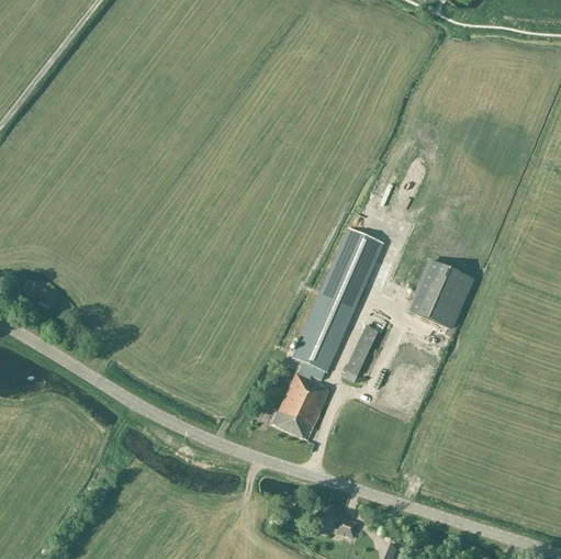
[(410,169),(391,212),(406,219),(424,175),(410,169)]
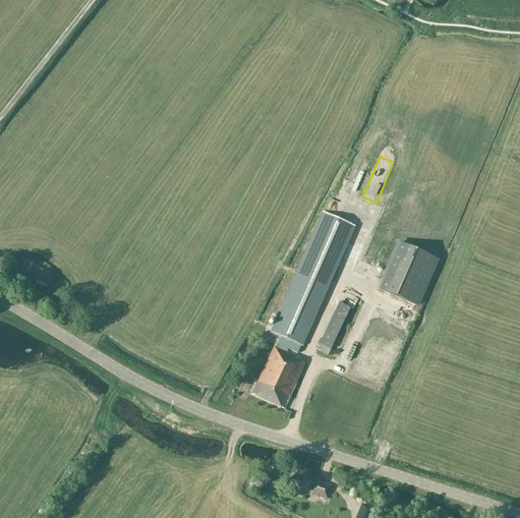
[(354,183),(351,193),(358,195),(361,185),(354,183)]
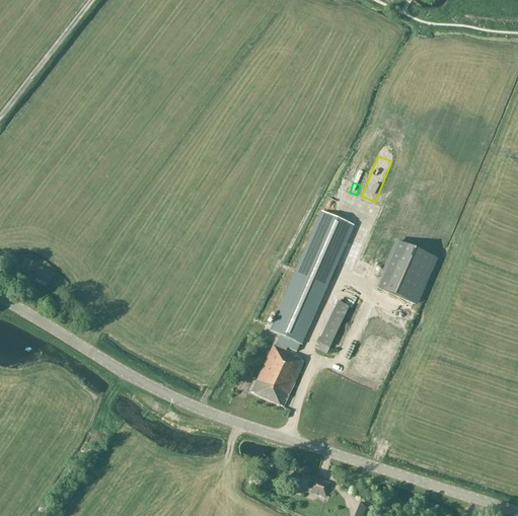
[(274,339),(277,330),(281,333),(276,344),(274,343),(252,390),(284,404),(304,360),(295,356),(296,353),(286,349),(291,338),(300,342),(327,280),(329,281),(355,223),(324,210),(272,328),(266,325),(262,334),(274,339)]
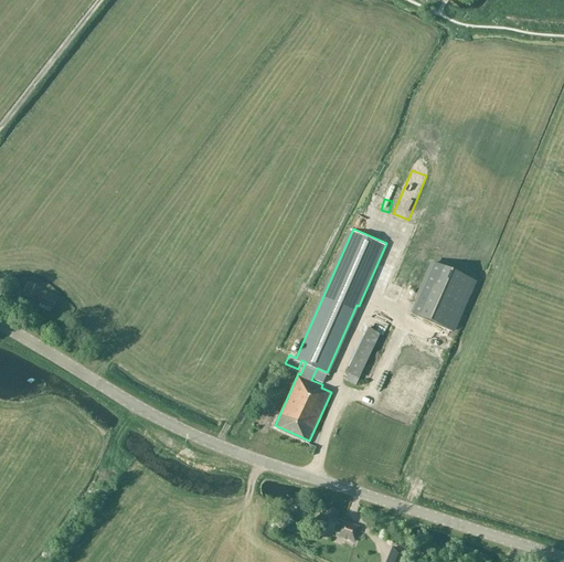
[(434,261),(412,311),(453,329),(475,278),(434,261)]
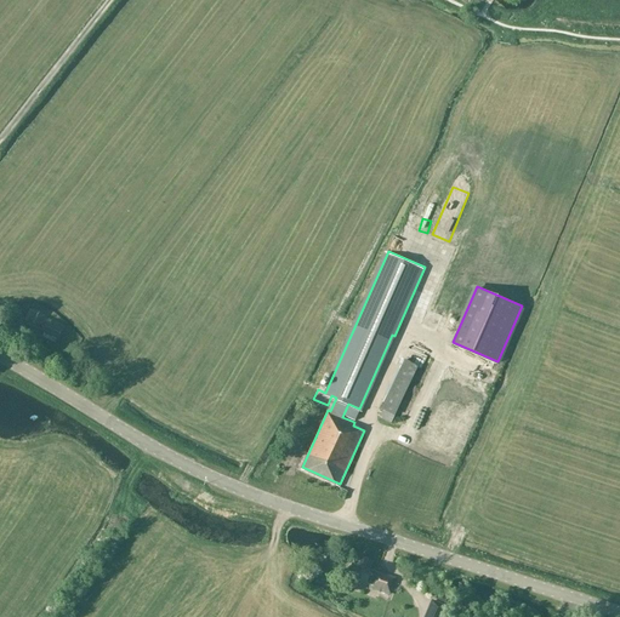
[(28,319),(40,325),(47,313),(35,307),(28,319)]
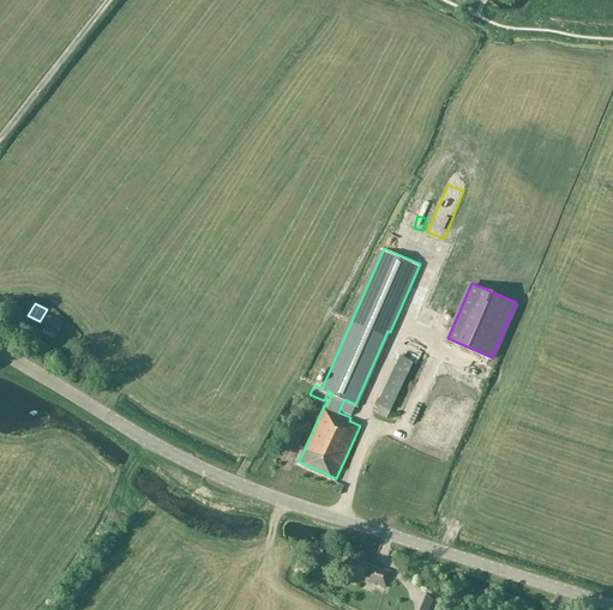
[(44,325),(42,330),(52,334),(54,328),(59,331),(64,321),(47,313),(41,324),(44,325)]
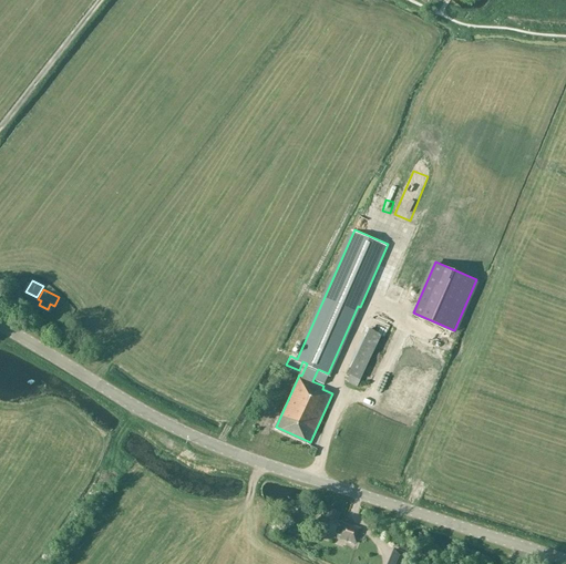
[(348,371),(350,372),(348,379),(358,385),(382,332),(369,326),(348,371)]
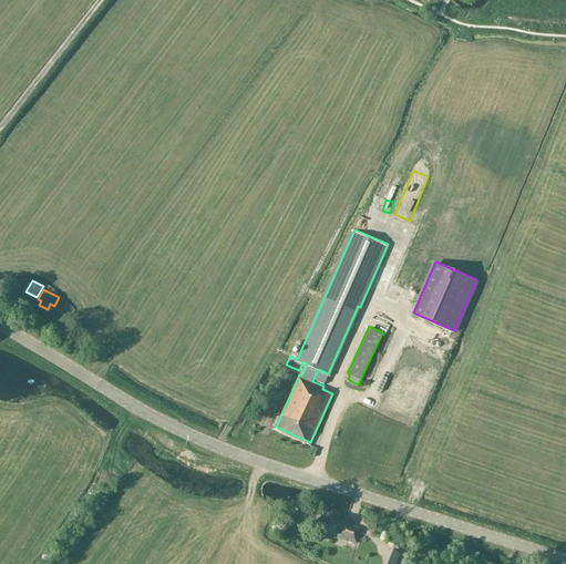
[(85,348),(83,351),(91,358),(93,355),(85,348)]
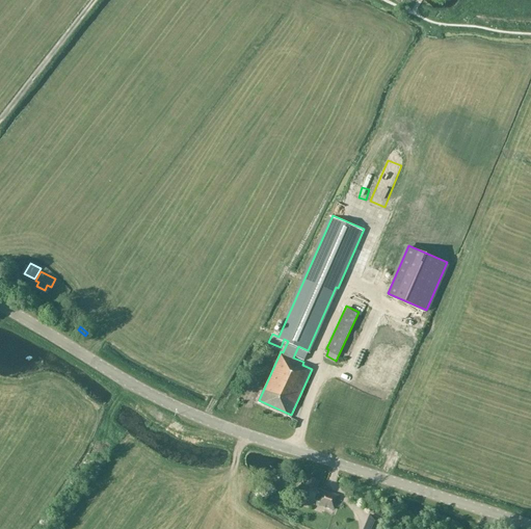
[(328,375),(327,380),(337,384),(339,378),(328,375)]
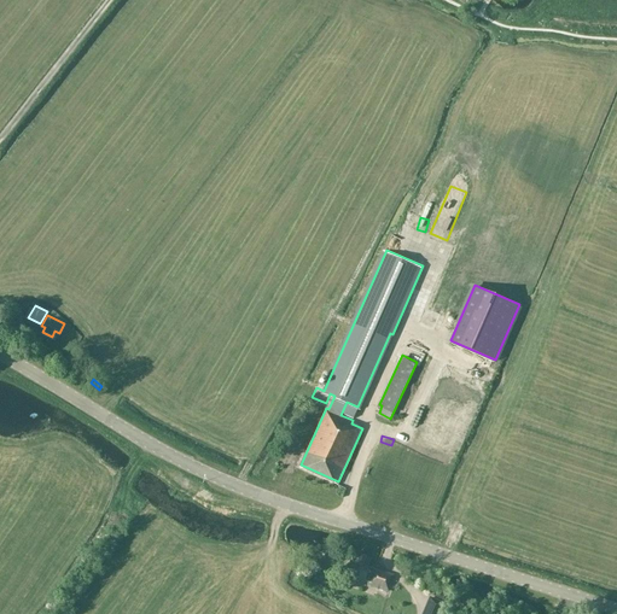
[(409,478),(406,489),(411,490),(406,503),(415,506),(423,481),(409,478)]
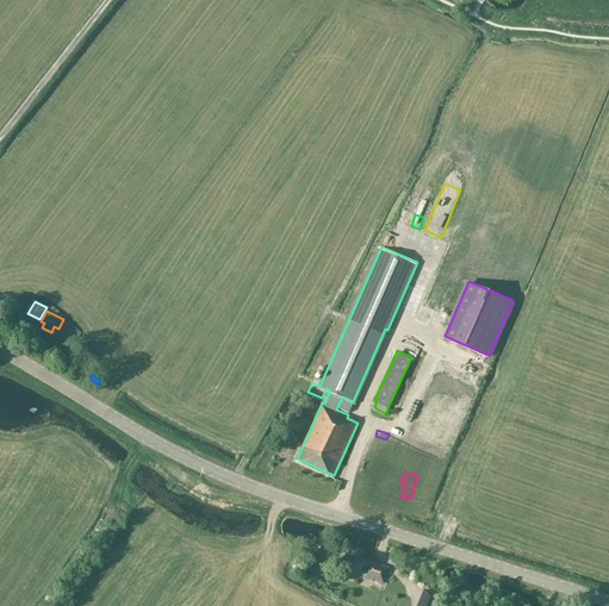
[(241,493),(238,499),(252,505),(254,499),(241,493)]
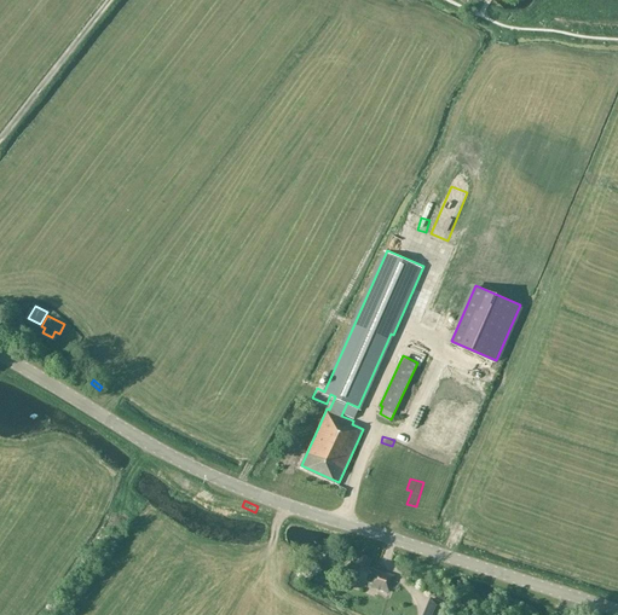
[(353,558),(350,572),(348,573),(375,581),(374,584),(390,589),(394,574),(374,567),(370,566),(370,564),(353,558)]
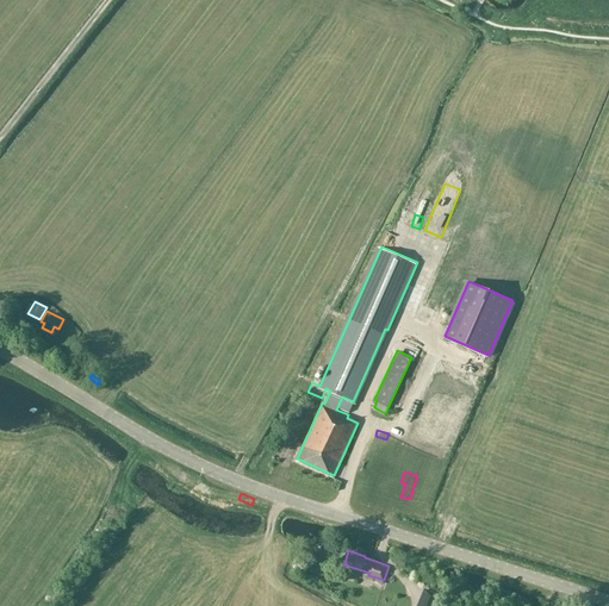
[(433,605),(439,593),(426,588),(417,605),(433,605)]
